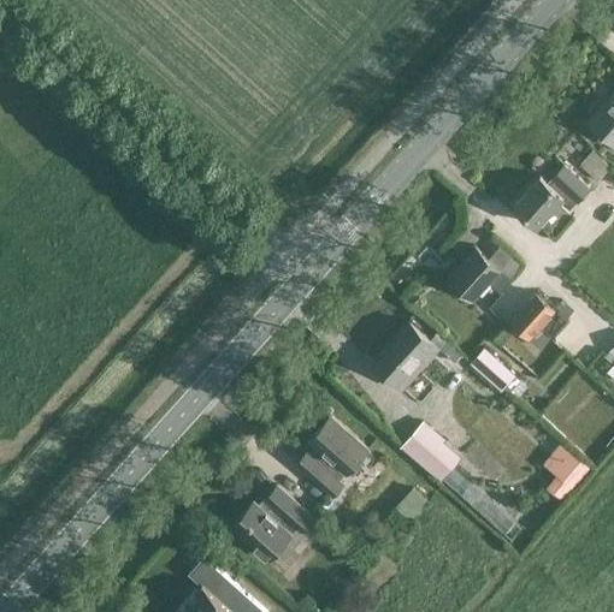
[(613,148),(613,90),(585,123),(613,148)]
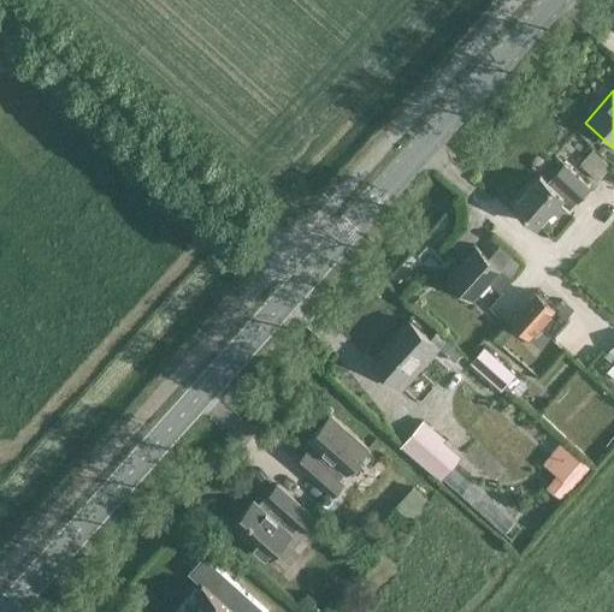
[(610,170),(591,153),(578,167),(597,184),(610,170)]
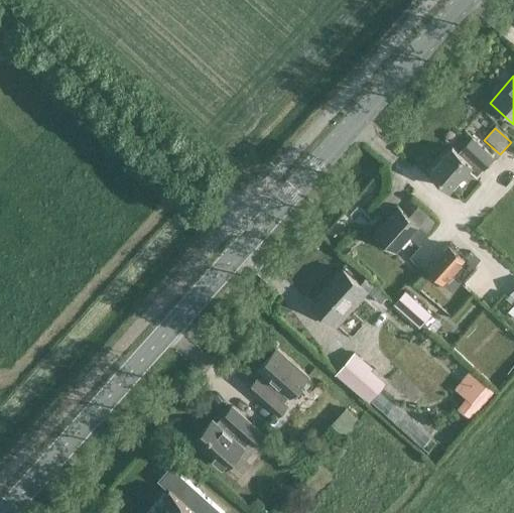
[(475,177),(491,158),(471,140),(458,155),(450,148),(427,173),(447,191),(467,170),(475,177)]
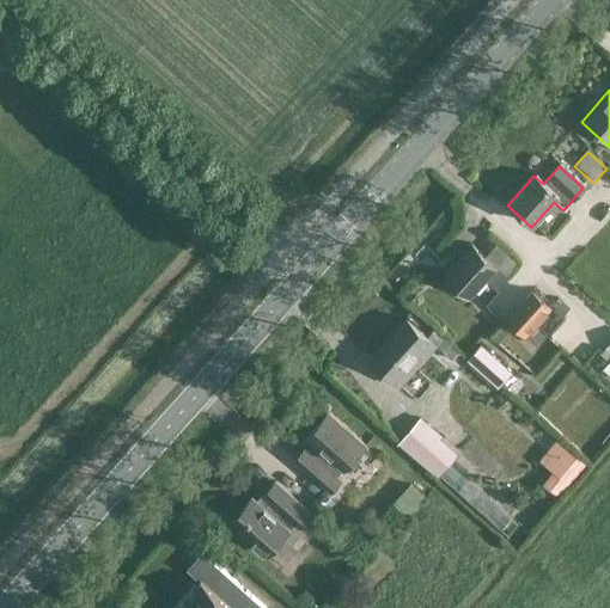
[(468,300),(486,280),(495,288),(505,278),(494,270),(495,269),(469,246),(441,277),(468,300)]
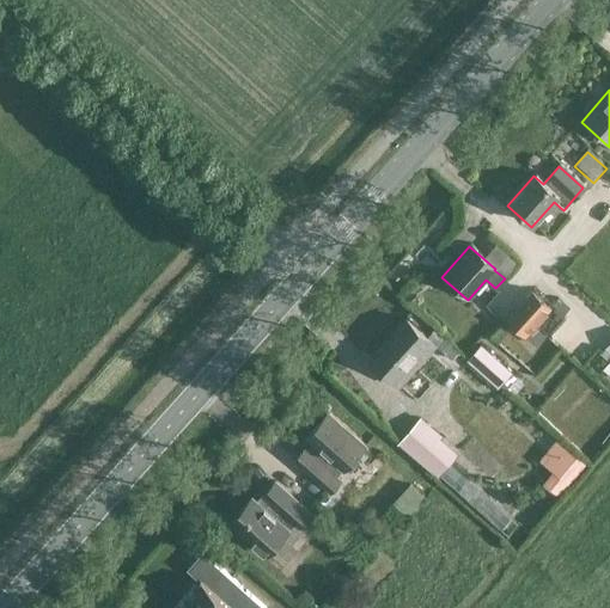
[(531,292),(505,320),(525,338),(524,339),(536,349),(561,319),(531,292)]
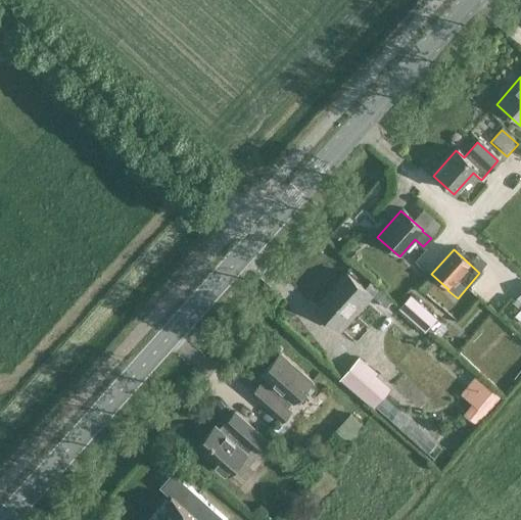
[(339,332),(370,297),(345,275),(314,310),(339,332)]
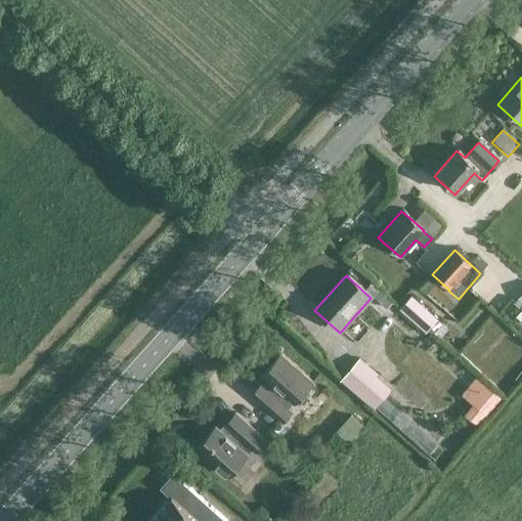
[(410,298),(399,311),(426,334),(437,321),(410,298)]
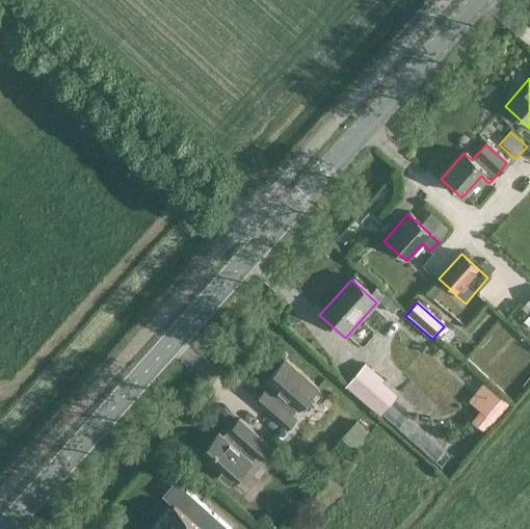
[(296,410),(314,390),(283,362),(264,381),(273,390),(266,397),(264,395),(254,405),(283,430),(292,420),(287,415),(293,407),(296,410)]
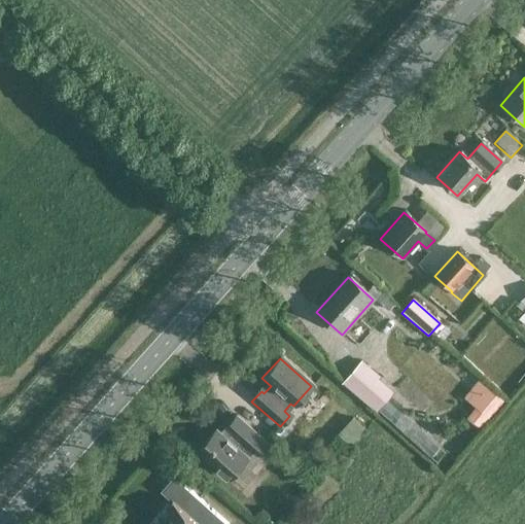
[(360,361),(342,383),(376,413),(393,393),(377,379),(378,377),(360,361)]
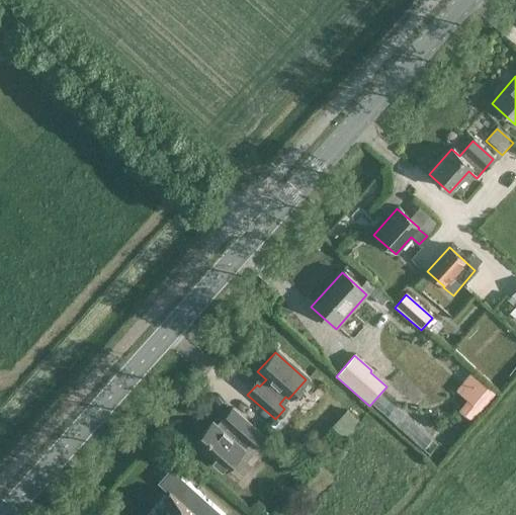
[(468,372),(454,391),(466,400),(456,412),(471,424),(481,413),(496,395),(468,372)]
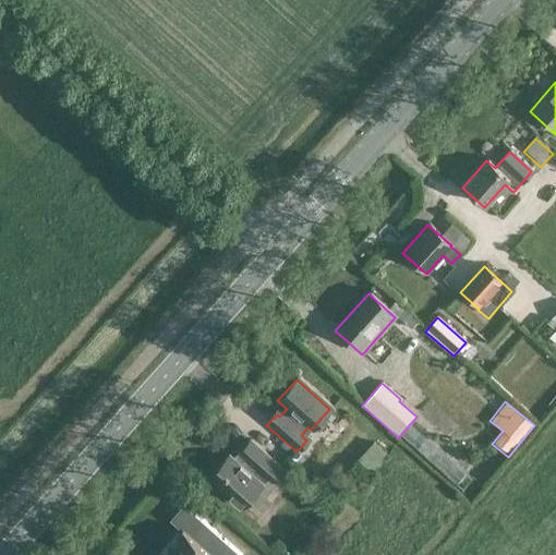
[(457,483),(469,471),(415,421),(403,433),(457,483)]
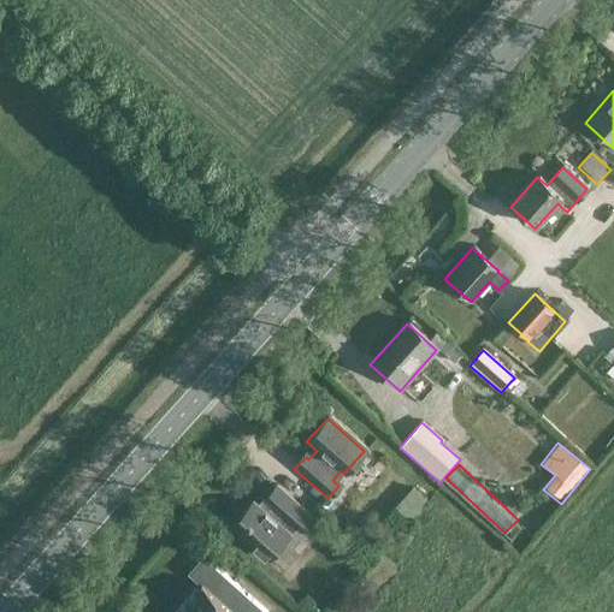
[(252,503),(229,528),(266,560),(295,529),(299,532),(311,518),(275,487),(263,500),(266,504),(260,510),(252,503)]
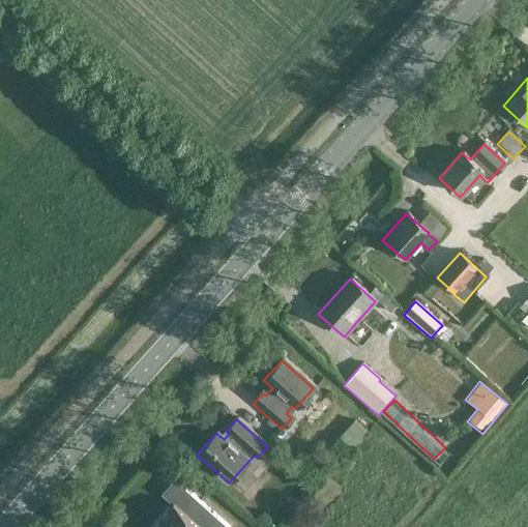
[(226,526),(172,479),(172,480),(173,482),(162,495),(172,504),(151,526),(226,526)]
